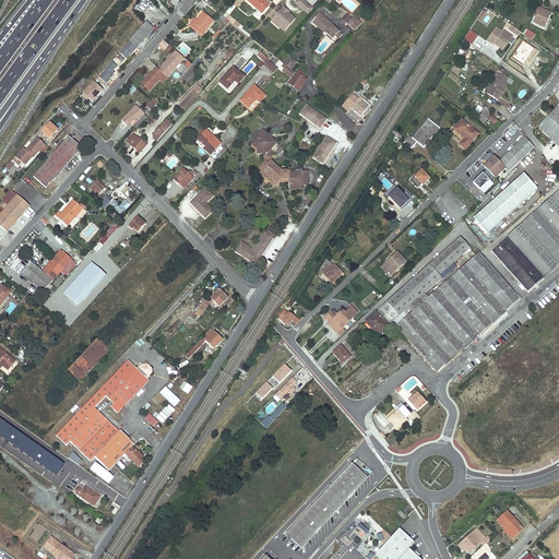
[(246,0),(262,13),(269,6),(262,0),(246,0)]
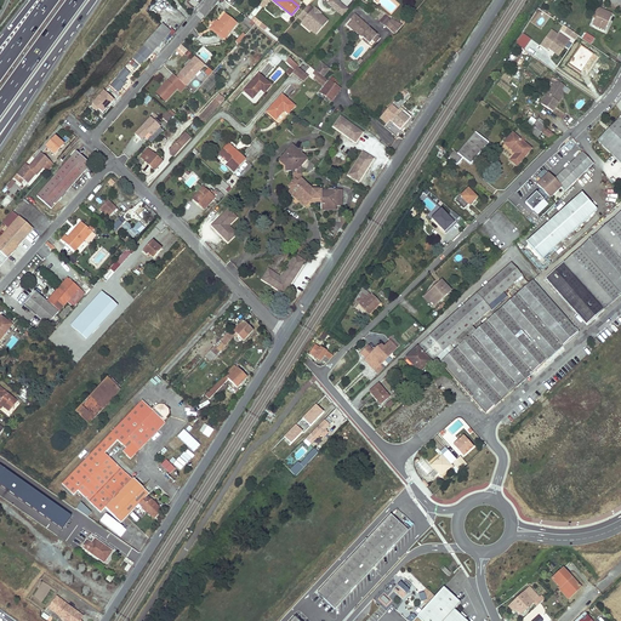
[(336,0),(326,0),(325,3),(342,17),(348,10),(336,0)]
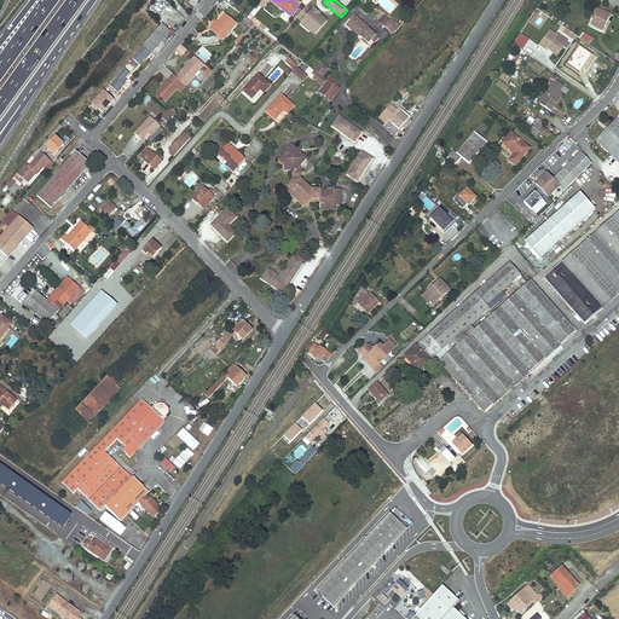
[(306,6),(296,17),(301,22),(302,21),(311,28),(310,30),(314,35),(327,22),(318,15),(318,16),(306,6)]
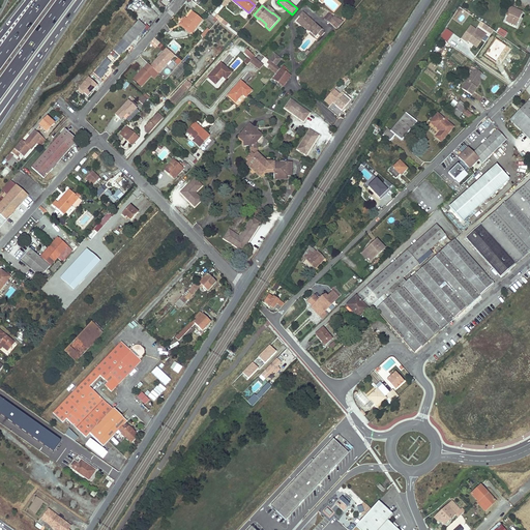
[(509,7),(506,12),(509,13),(508,17),(506,22),(516,26),(522,12),(509,7)]
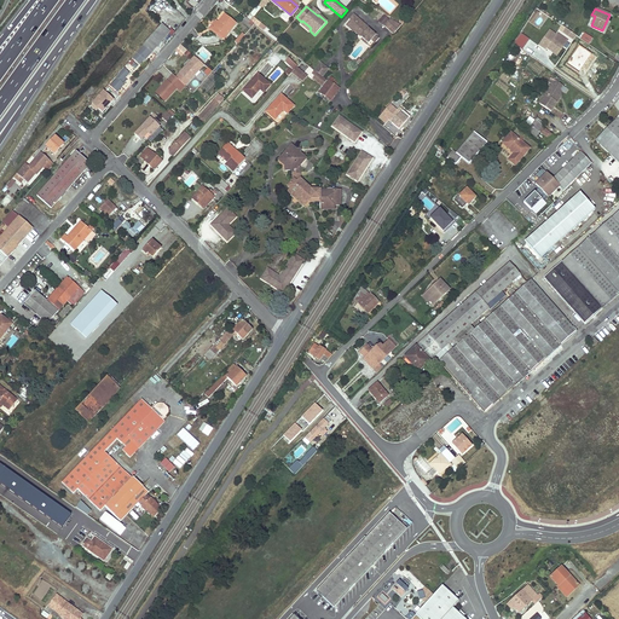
[(218,22),(212,29),(224,38),(236,23),(224,15),(218,22)]
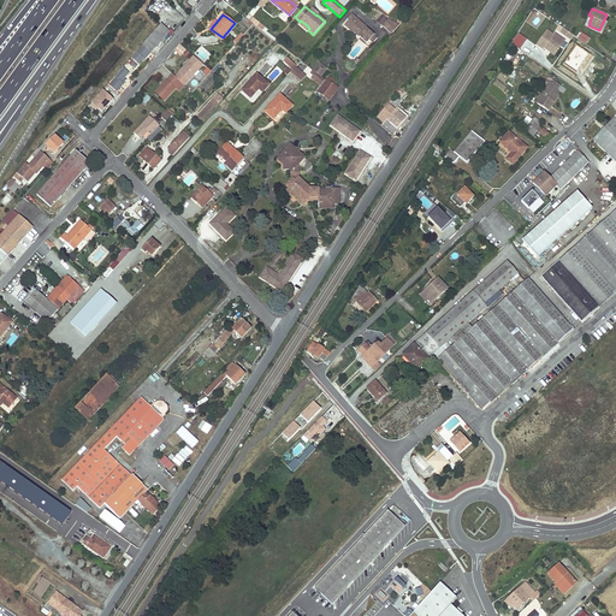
[(353,16),(345,24),(353,30),(351,31),(366,43),(373,35),(366,29),(367,28),(353,16)]
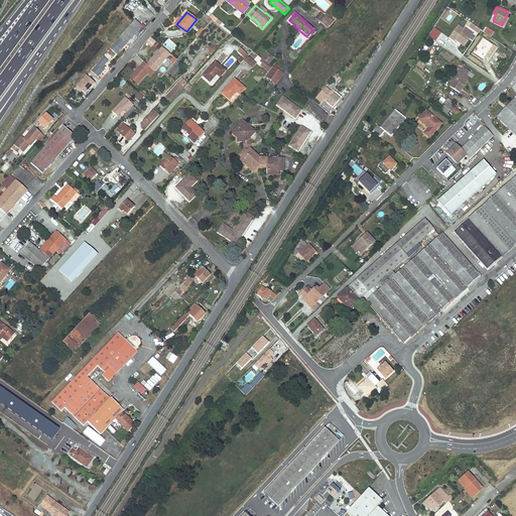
[(211,15),(209,18),(219,26),(222,23),(211,15)]
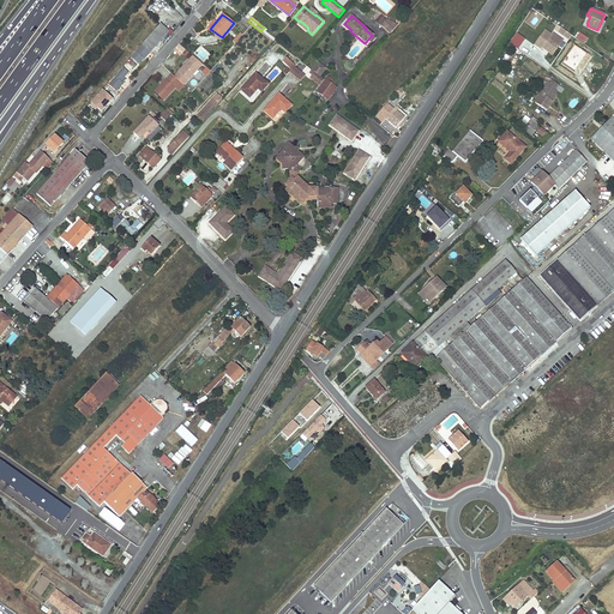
[(380,25),(390,34),(398,25),(386,18),(380,25)]
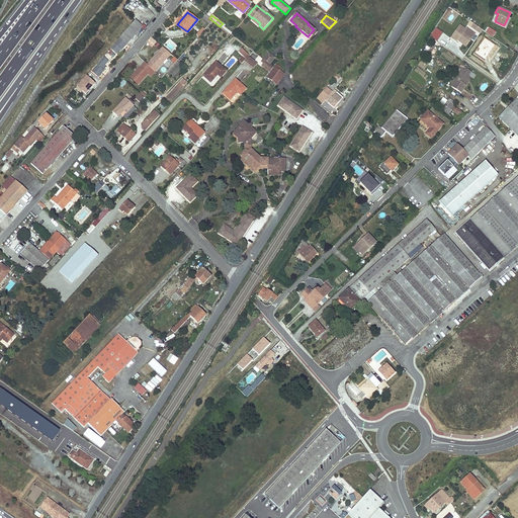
[(185,33),(187,31),(177,24),(182,18),(180,16),(174,24),(185,33)]
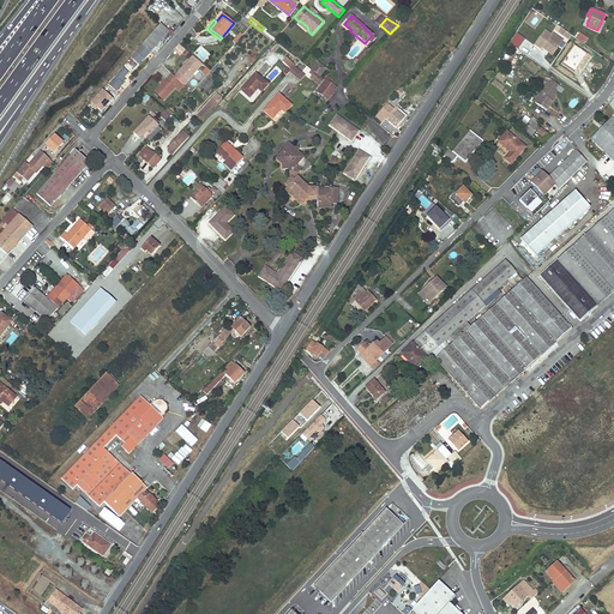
[(161,24),(143,44),(144,47),(137,55),(138,56),(142,54),(145,58),(168,31),(161,24)]
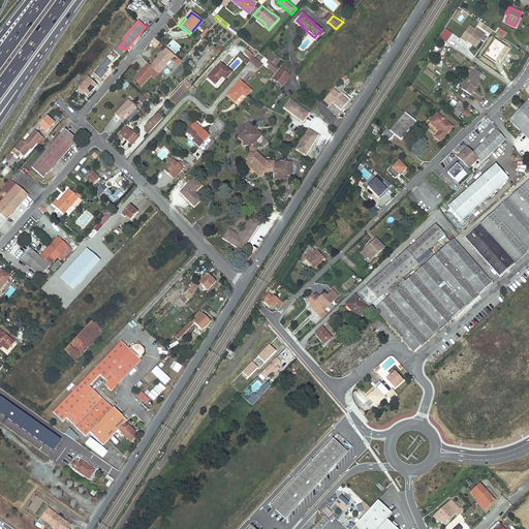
[(476,31),(470,27),(462,39),(468,43),(469,42),(470,40),(478,47),(486,36),(480,33),(477,37),(474,35),(476,31)]
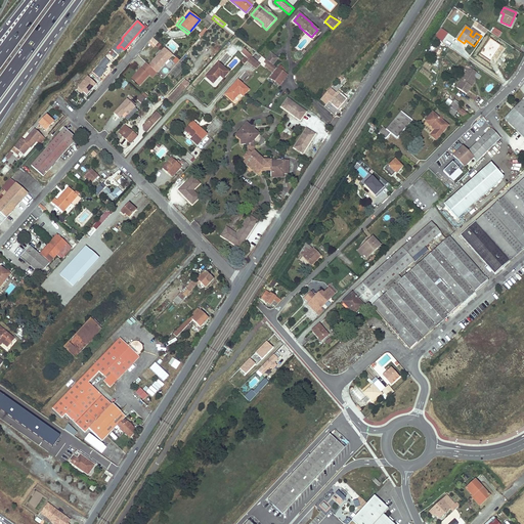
[(435,37),(443,42),(448,34),(440,28),(435,37)]
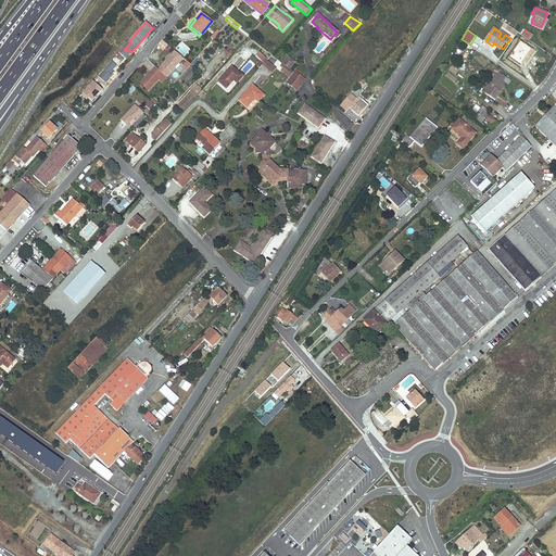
[(167,53),(172,48),(162,40),(158,46),(167,53)]
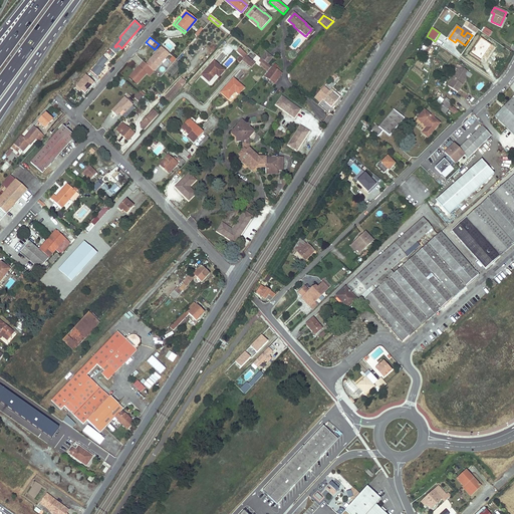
[(478,39),(475,37),(473,39),(476,42),(473,46),(478,50),(483,42),(478,39)]
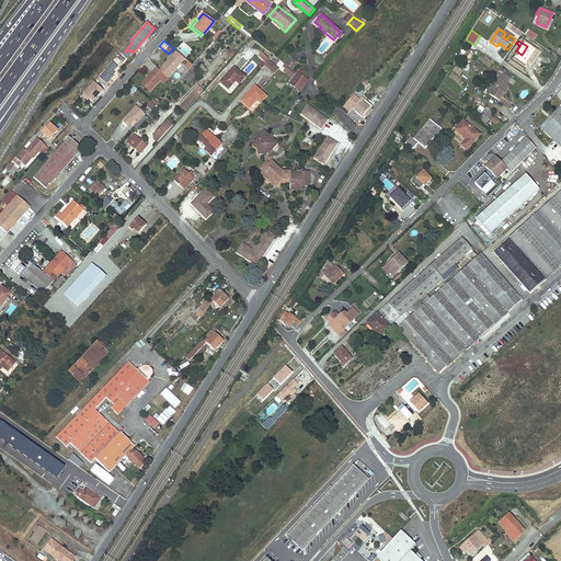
[(264,66),(268,60),(271,58),(263,52),(259,55),(264,59),(258,66),(261,69),(264,66)]
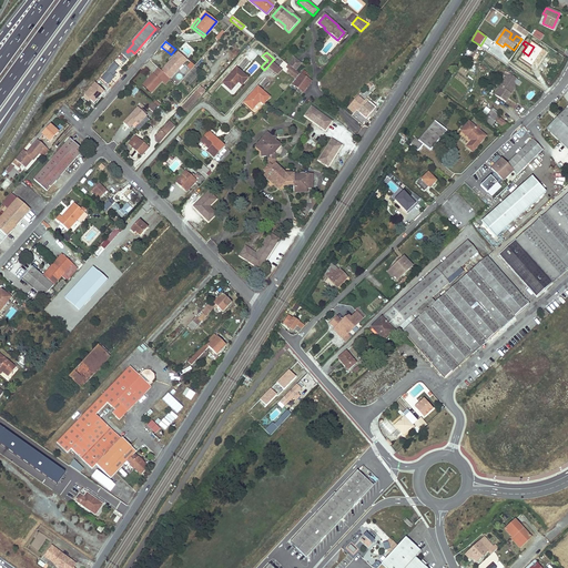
[(175,54),(172,58),(183,67),(186,63),(175,54)]
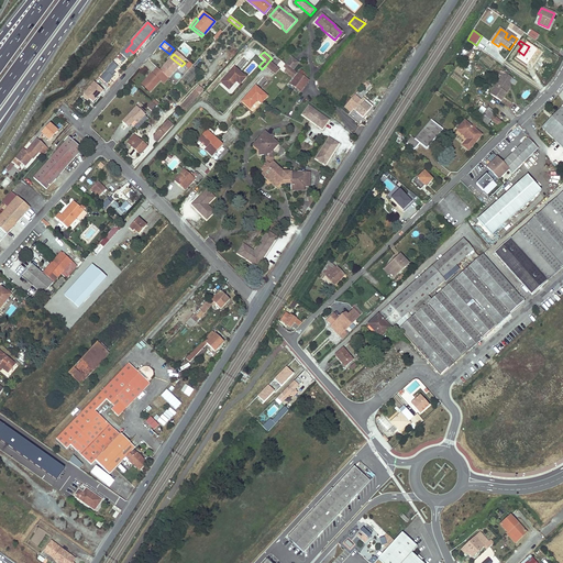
[(294,70),(299,64),(293,58),(287,65),(294,70)]
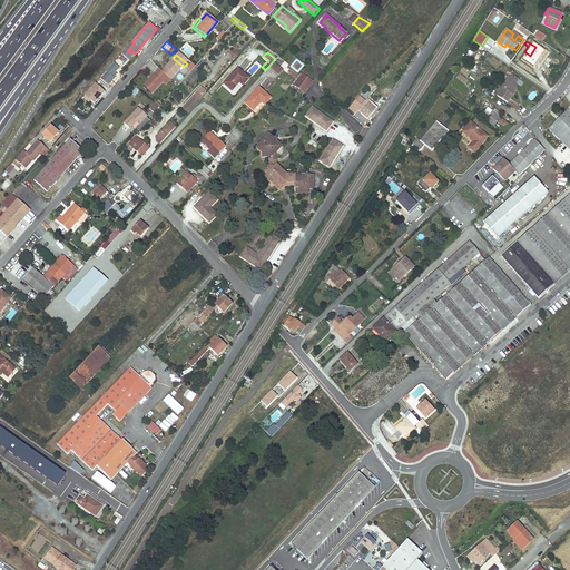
[(282,70),(273,61),(268,67),(278,75),(282,70)]
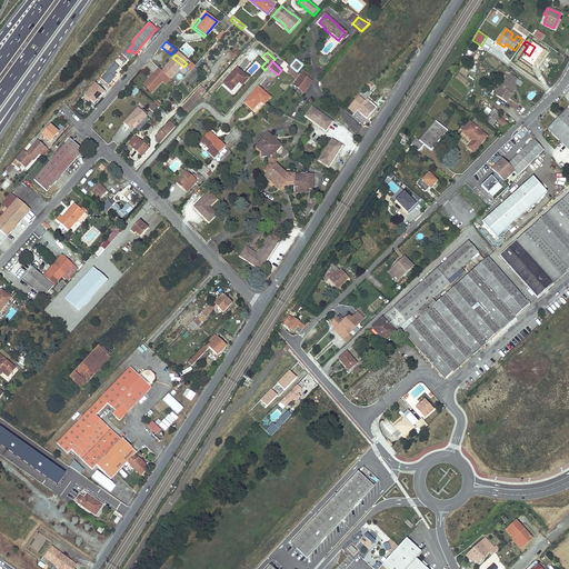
[(289,65),(287,67),(288,69),(289,68),(290,69),(288,71),(296,79),(300,73),(297,71),(290,66),(289,65)]
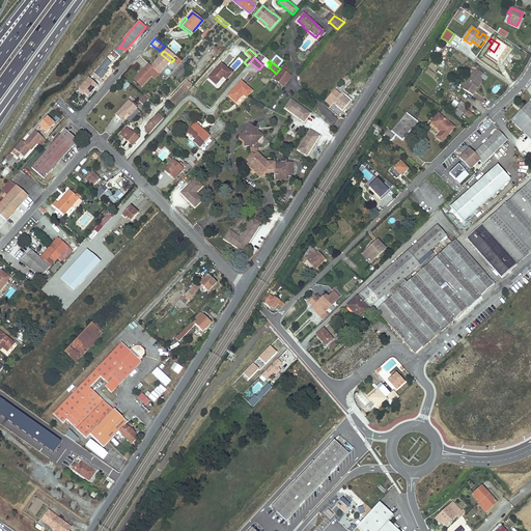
[(103,63),(93,74),(100,79),(106,73),(104,71),(107,66),(103,63)]
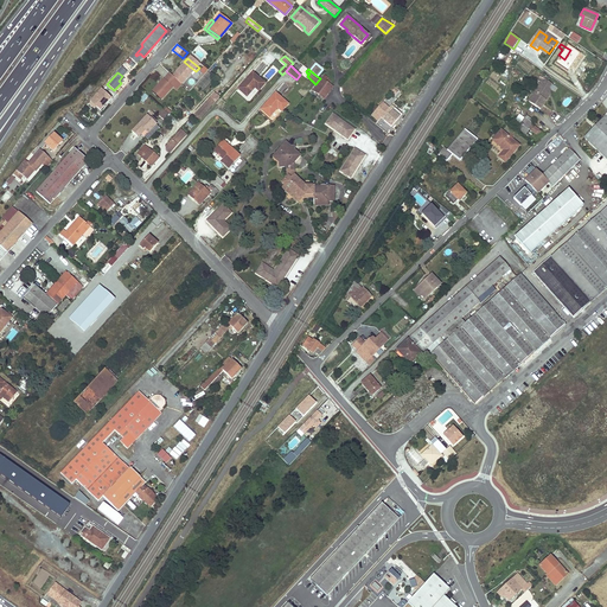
[(253,72),(238,89),(247,96),(255,88),(259,90),(264,83),(253,72)]
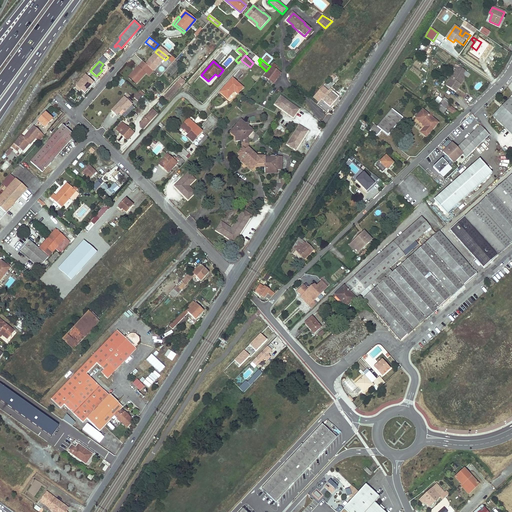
[(143,62),(132,73),(134,75),(136,73),(140,69),(144,72),(145,73),(146,73),(150,68),(147,65),(143,62)]
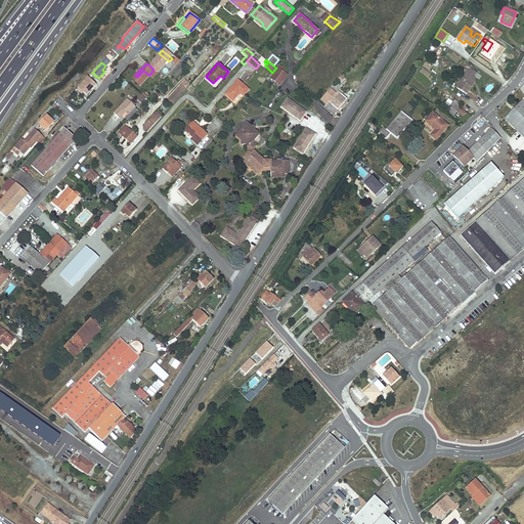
[(466,95),(472,87),(470,86),(472,82),(470,80),(475,72),(467,67),(464,70),(468,73),(456,88),(466,95)]
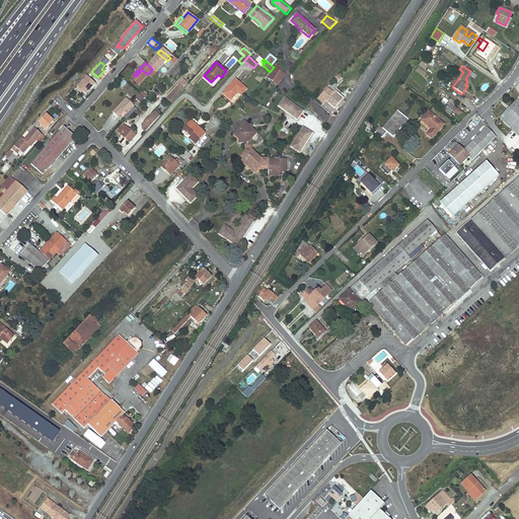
[(276,84),(285,74),(276,67),(268,77),(276,84)]
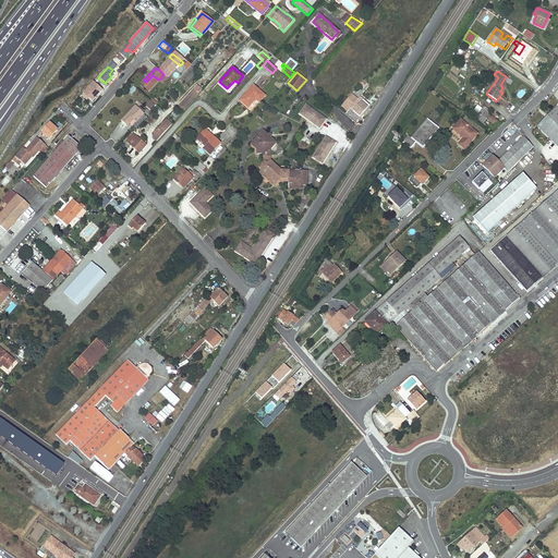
[(153,75),(148,80),(153,84),(157,79),(153,75)]
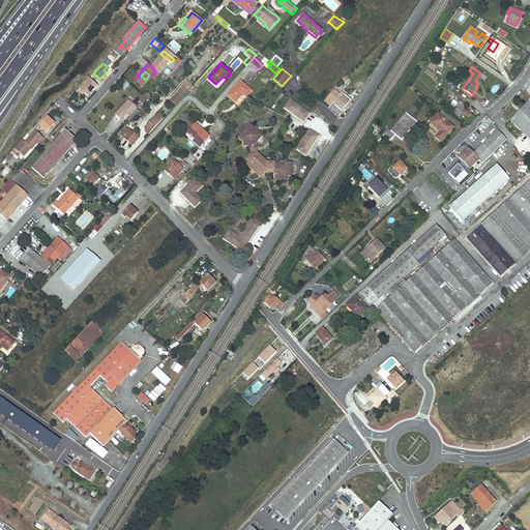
[(88,78),(79,88),(87,96),(90,93),(89,91),(92,88),(93,89),(96,85),(88,78)]
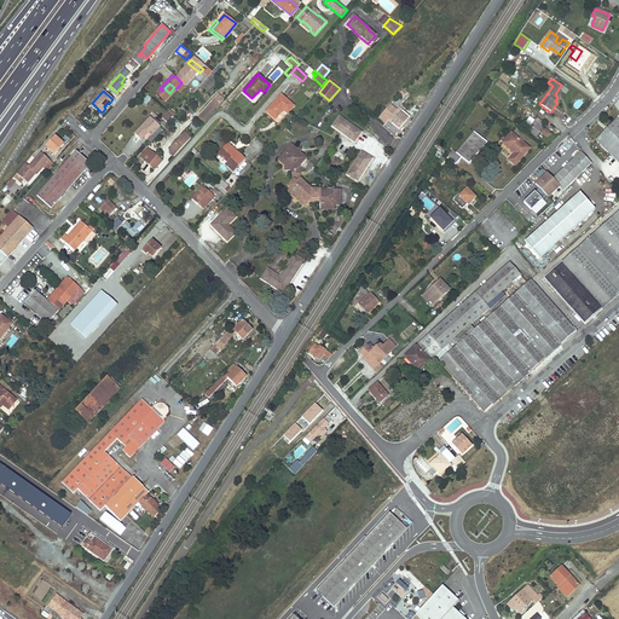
[(203,122),(225,99),(219,94),(198,117),(203,122)]
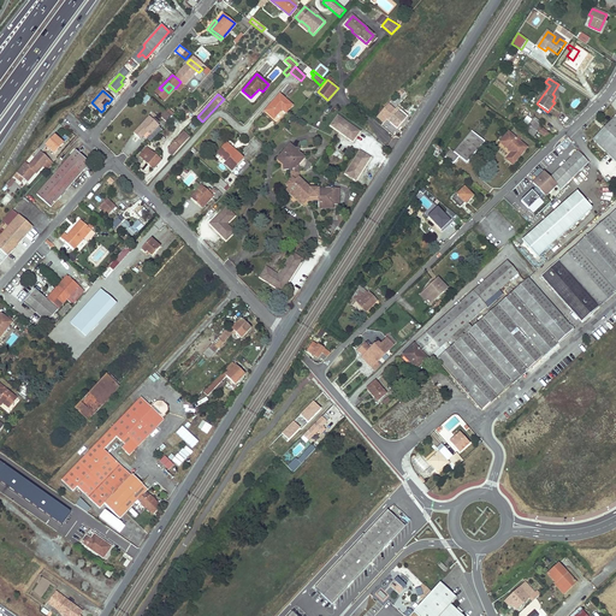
[(279,94),(265,111),(273,118),(282,110),(285,113),(291,106),(279,94)]
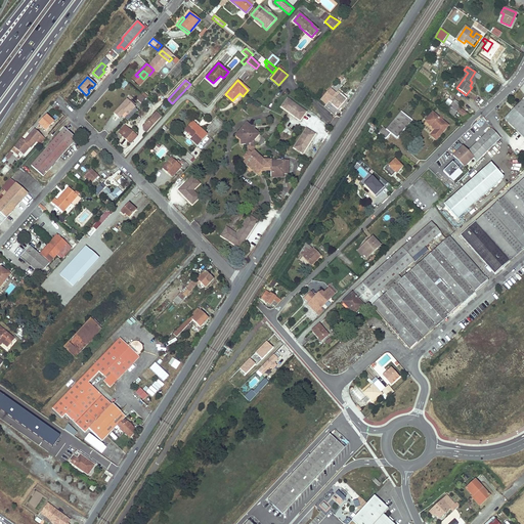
[(140,94),(135,99),(141,103),(145,98),(140,94)]
